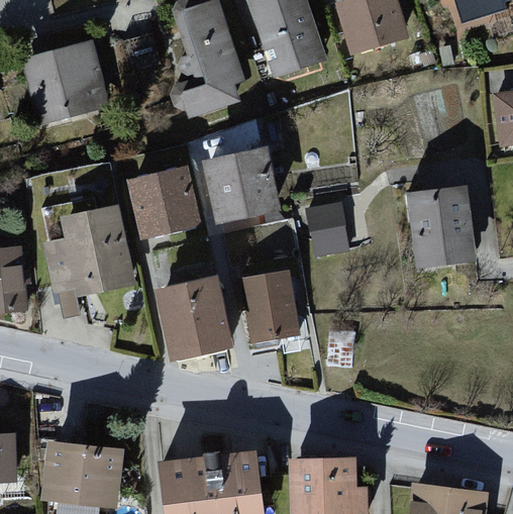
[(216,0),(171,14),(191,77),(170,83),(184,128),(253,106),(219,0),(216,0)]
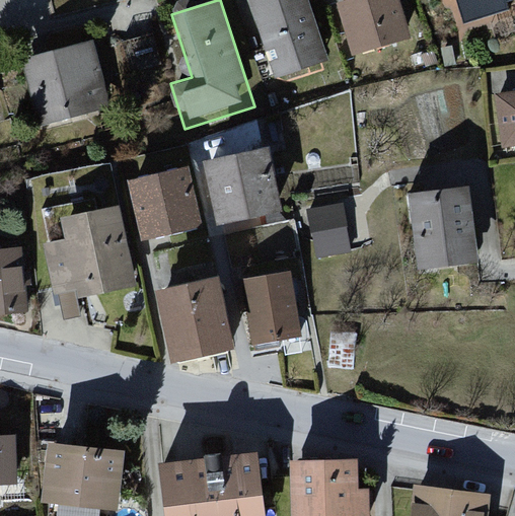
[(251,0),(274,78),(327,63),(309,0),(251,0)]
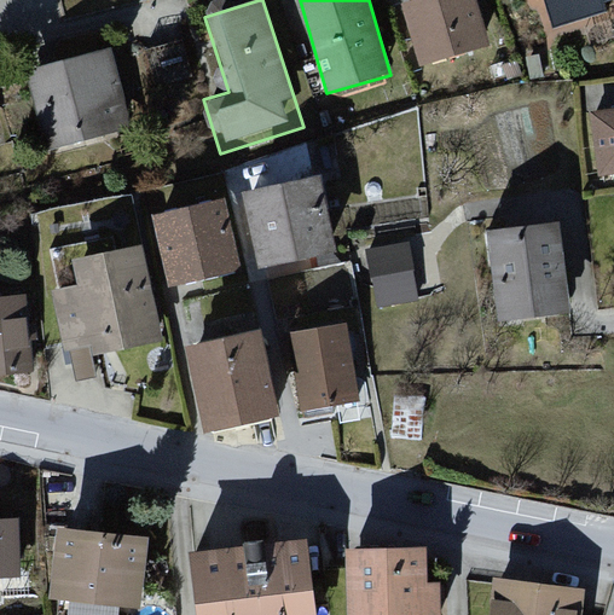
[(422,0),(399,6),(417,71),(497,50),(482,0),(422,0)]
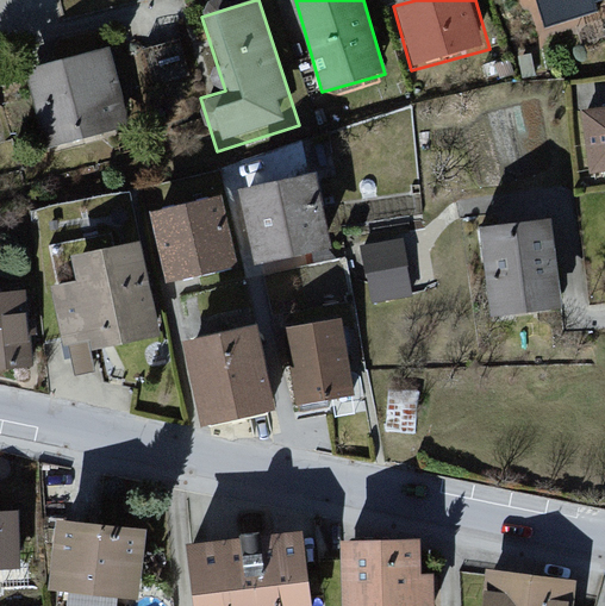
[(111,45),(23,69),(47,152),(135,129),(111,45)]
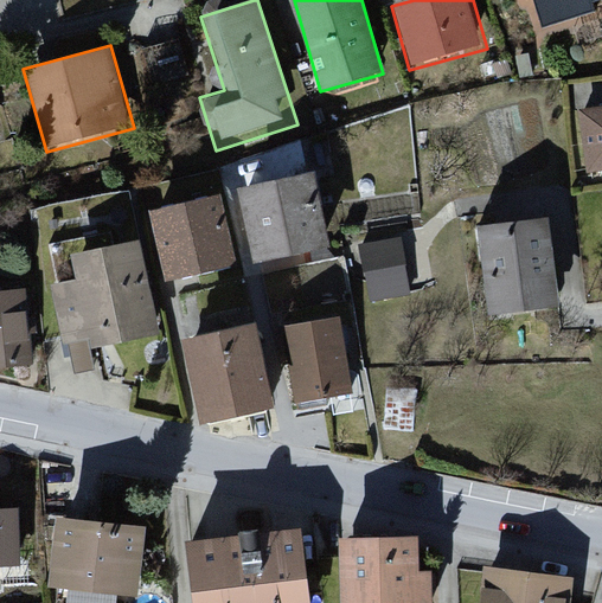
[(601,106),(568,113),(577,170),(601,165),(601,106)]
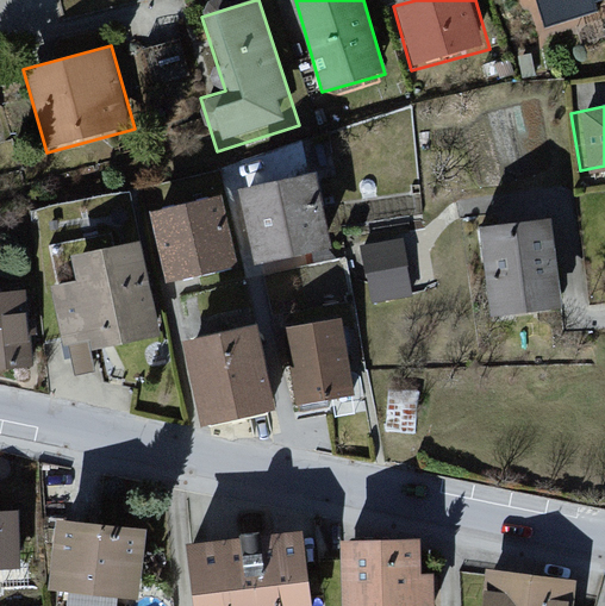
[(315,173),(236,191),(251,264),(330,247),(315,173)]
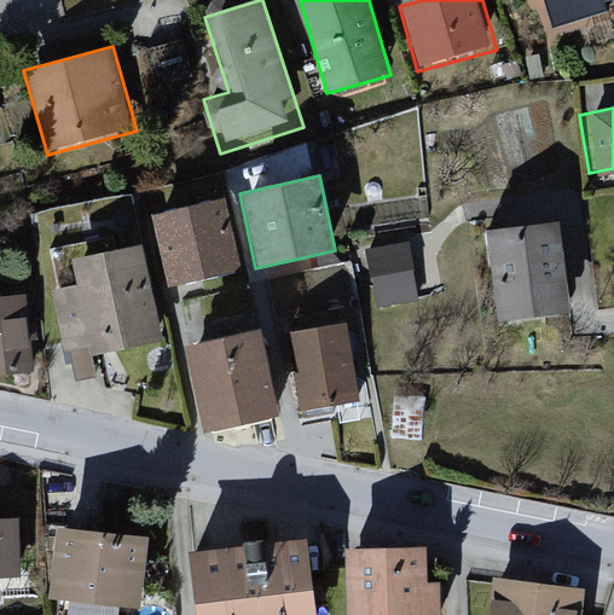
[(225,197),(151,214),(168,285),(241,270),(225,197)]
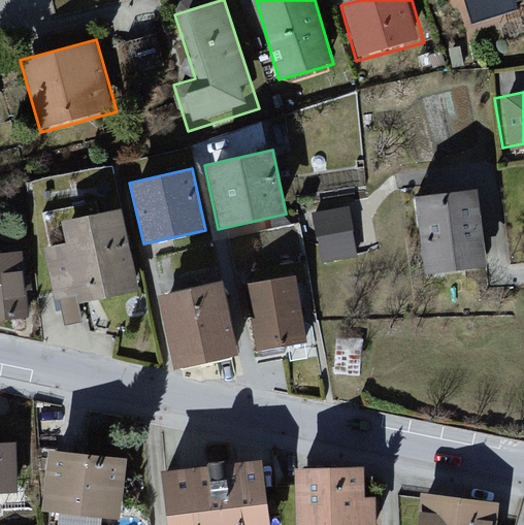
[(476,190),(416,197),(425,279),(485,271),(476,190)]
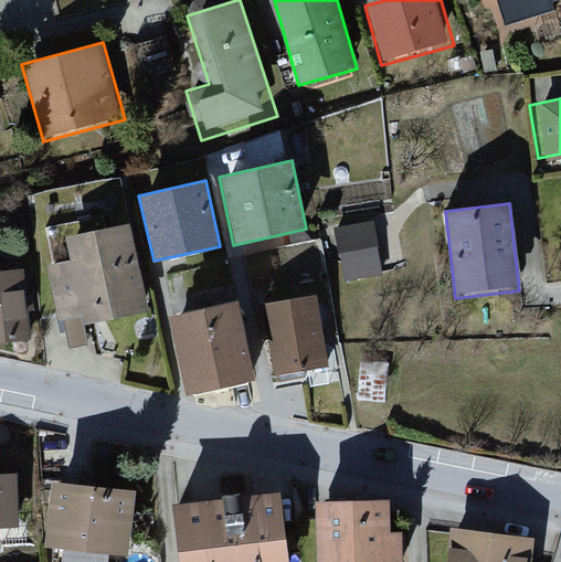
[(380,222),(336,228),(343,283),(388,277),(380,222)]
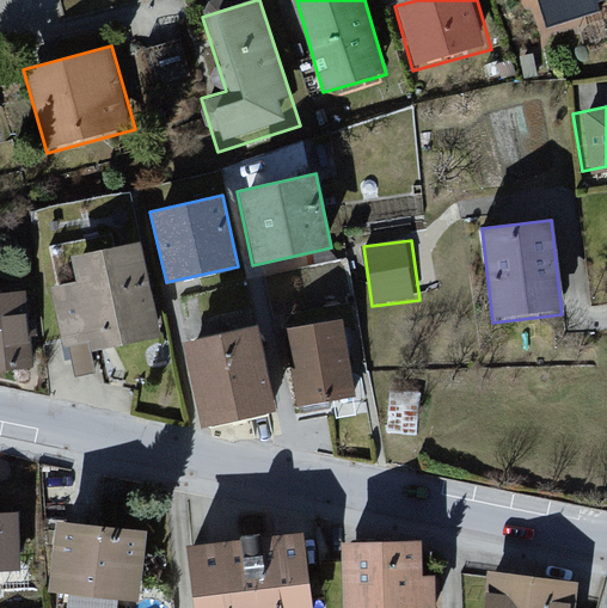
[(69,277),(47,282),(65,364),(157,345),(134,241),(65,256),(69,277)]
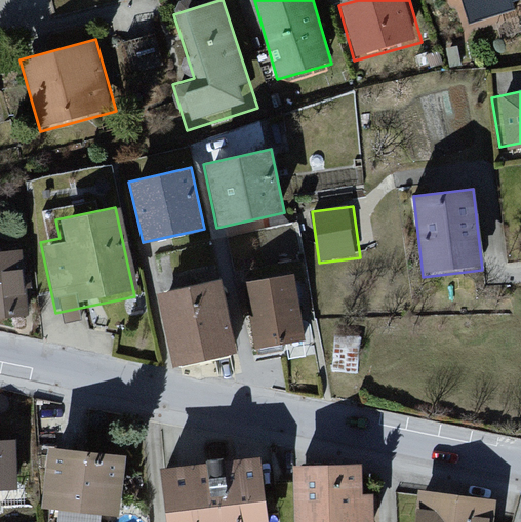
[(22,245),(0,247),(0,316),(27,314),(22,245)]
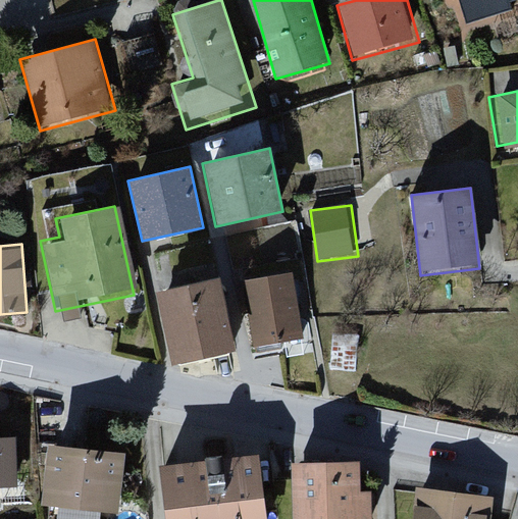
[(290,272),(239,281),(252,353),(304,344),(290,272)]
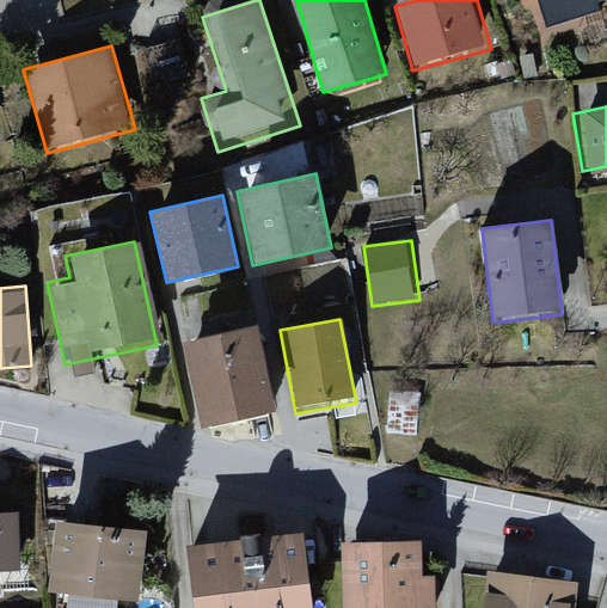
[(245,324),(182,341),(203,424),(267,406),(245,324)]
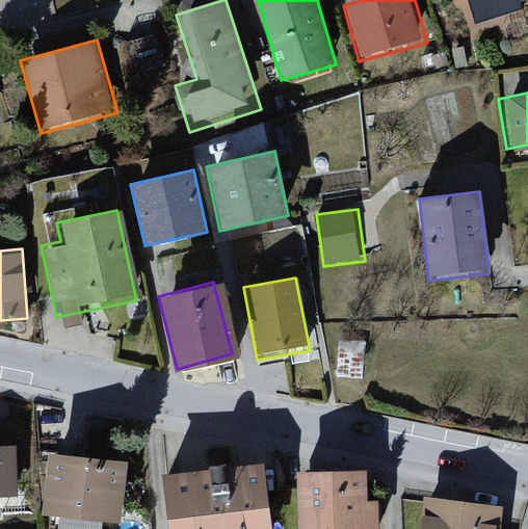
[(0,498),(17,498),(16,443),(0,443),(0,498)]
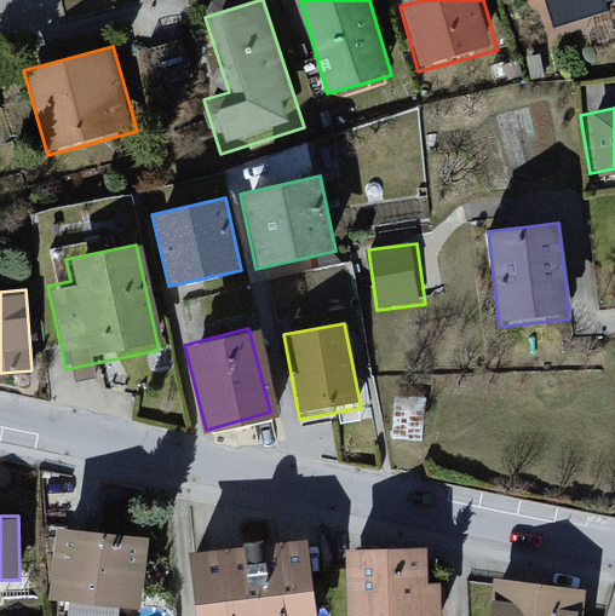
[(144,536),(55,527),(46,600),(136,610),(144,536)]
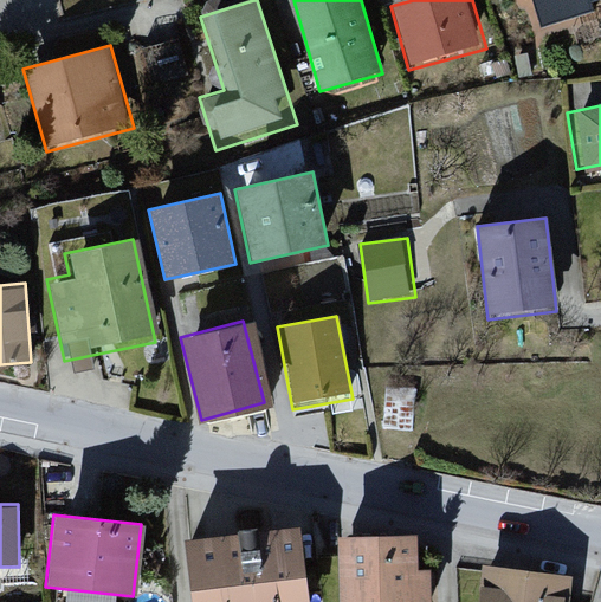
[(305,601),(297,526),(192,539),(199,601),(305,601)]
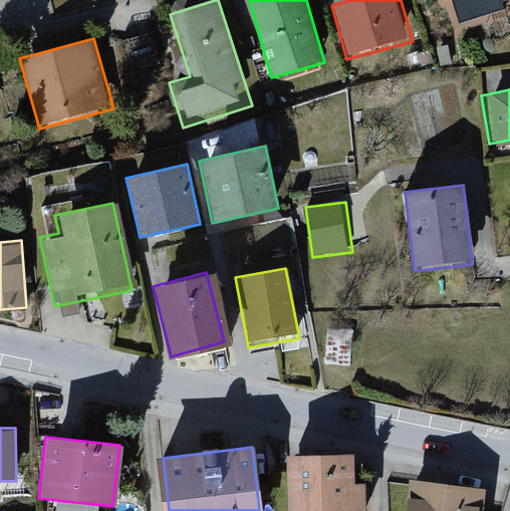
[(348,455),(286,457),(287,510),(361,510),(361,483),(349,483),(348,455)]
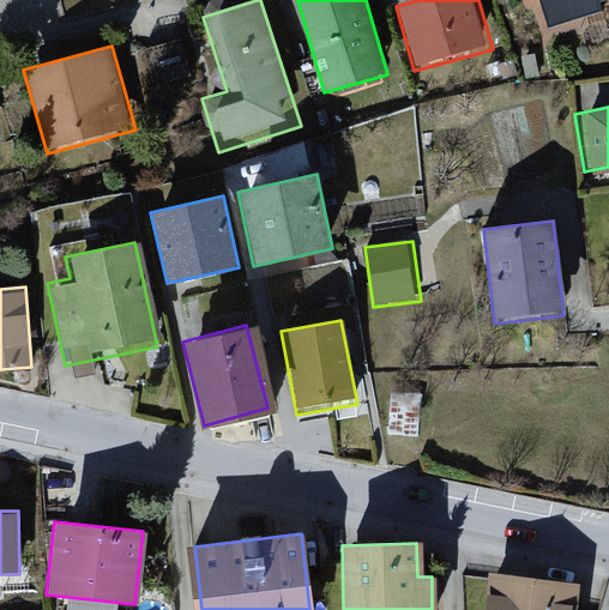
[(574,609),(578,583),(488,572),(483,609),(574,609)]
